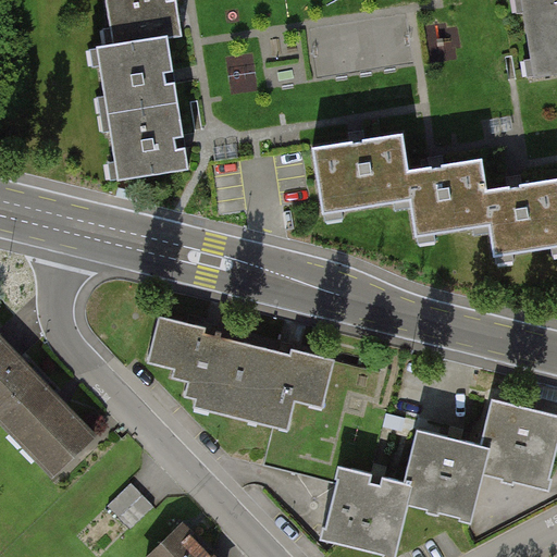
[(99,46),(119,178),(187,169),(183,144),(174,78),(168,38),(180,36),(174,0),(106,0),(113,45),(99,46)]
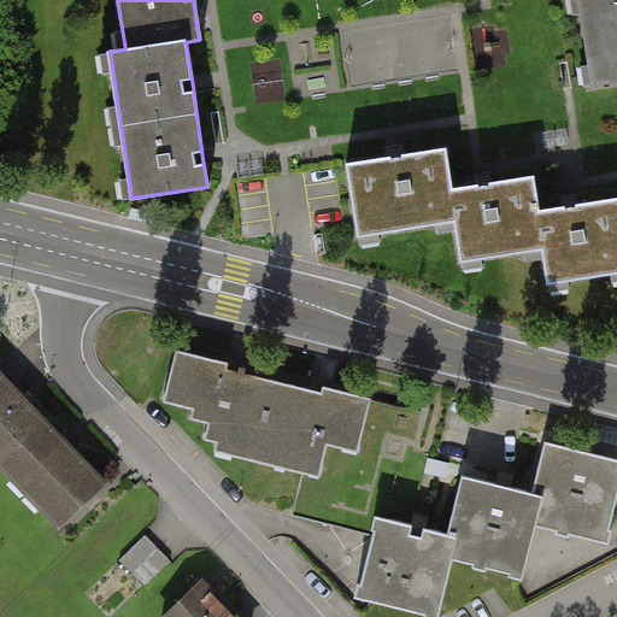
[(616,0),(580,0),(593,87),(616,82),(616,0)]
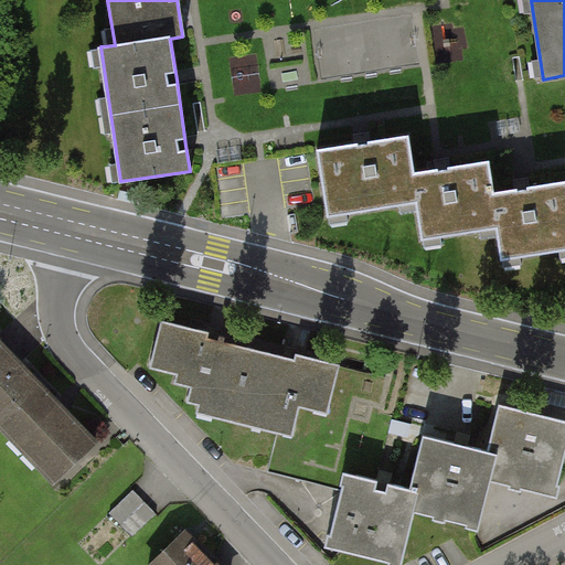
[(320,150),(330,217),(416,205),(422,242),(500,231),(504,260),(564,252),(564,182),(523,190),(494,193),(490,164),(443,171),(412,176),(406,138),(364,144),(320,150)]
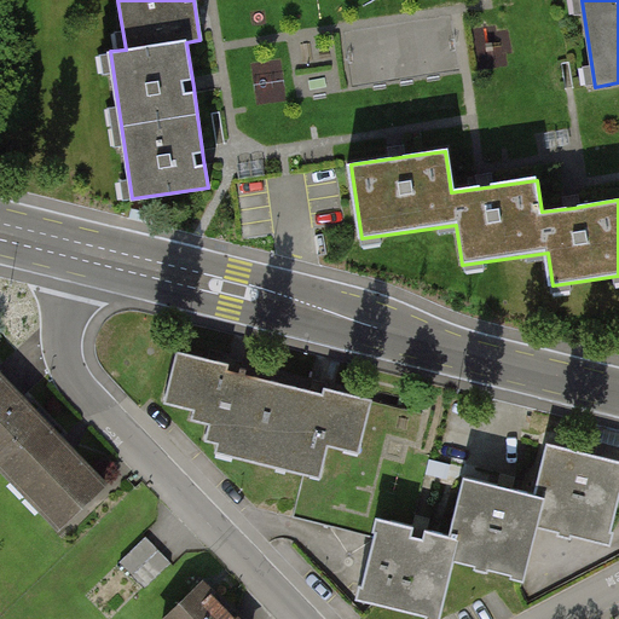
[(230,364),(179,352),(168,394),(197,401),(194,420),(212,424),(209,434),(238,441),(235,457),(248,461),(268,381),(229,371),(230,364)]
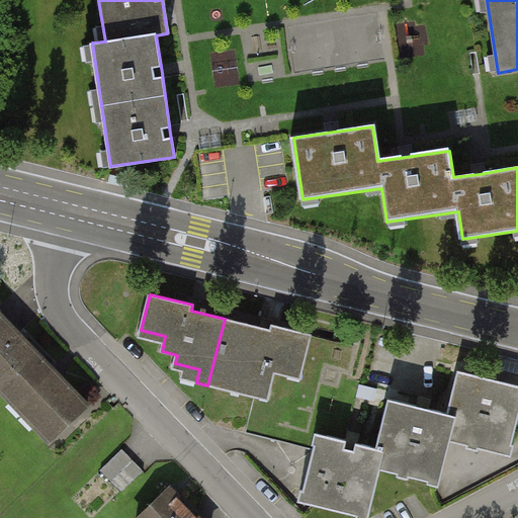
[(10,326),(0,315),(0,387),(12,400),(14,398),(40,424),(37,427),(52,441),(88,406),(61,378),(10,326)]
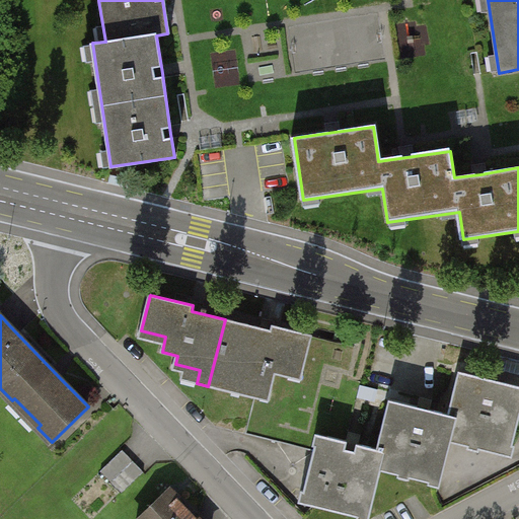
[(304,381),(315,337),(274,326),(273,330),(225,319),(208,386),(271,401),(277,374),(304,381)]
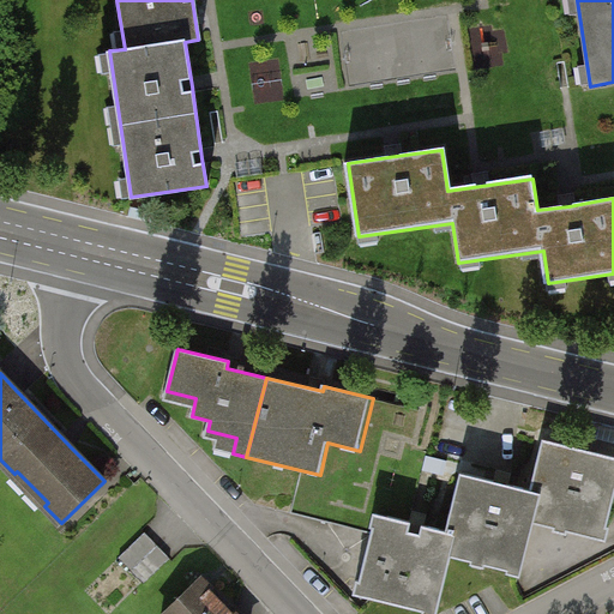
[(591,439),(613,445),(613,428),(595,425),(591,439)]
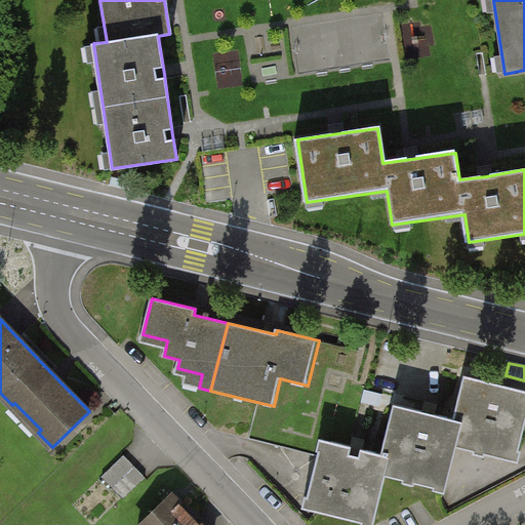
[(453,419),(462,421),(456,446),(516,460),(524,422),(524,391),(492,384),(465,376),(453,419)]
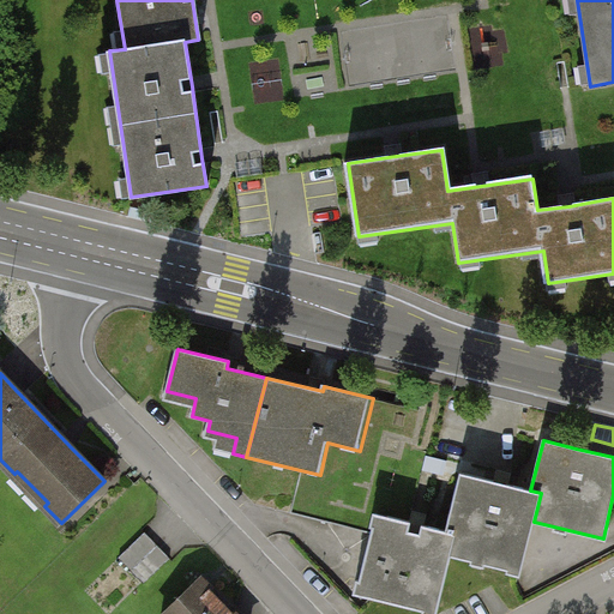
[(446,531),(456,534),(451,555),(521,572),(534,522),(541,493),(530,491),(461,474),(446,531)]
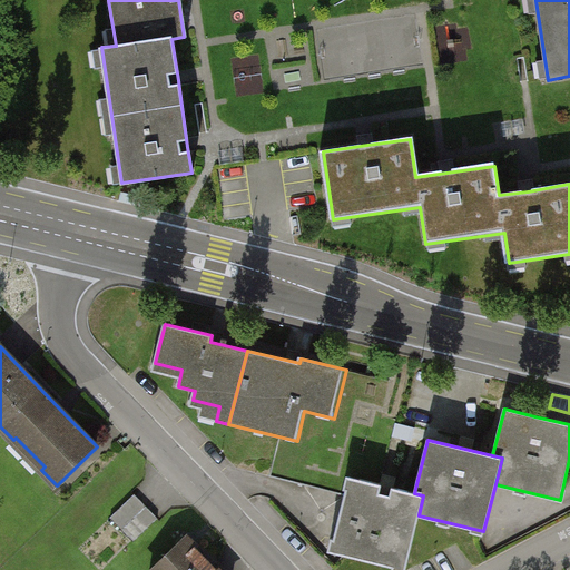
[(414,493),(350,478),(332,550),(405,569),(419,516),(423,495),(414,493)]
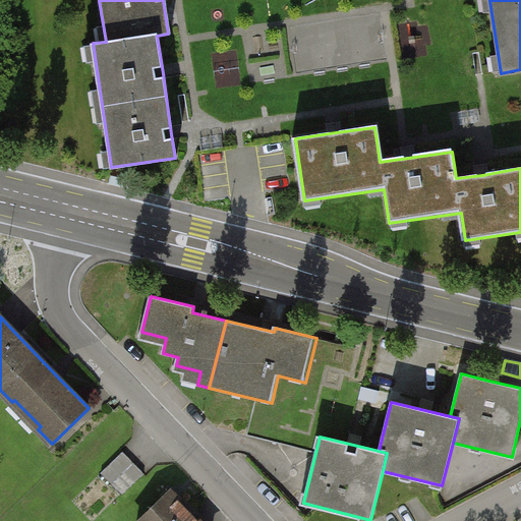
[(145,474),(123,451),(99,473),(121,497),(145,474)]
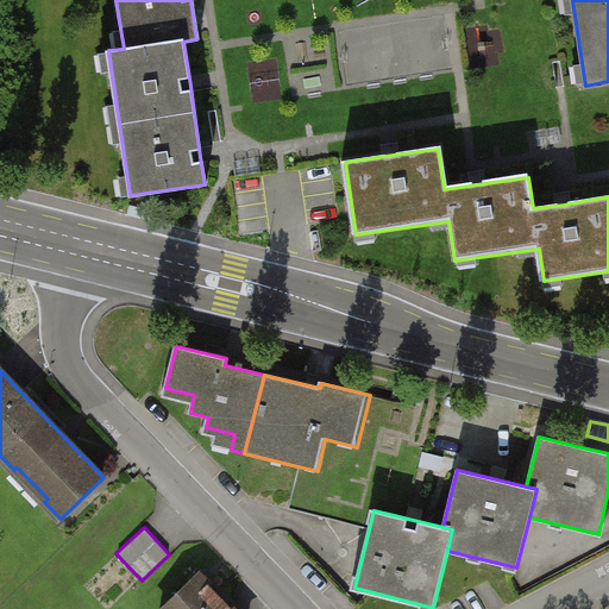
[(234,608),(196,569),(154,608),(234,608)]
